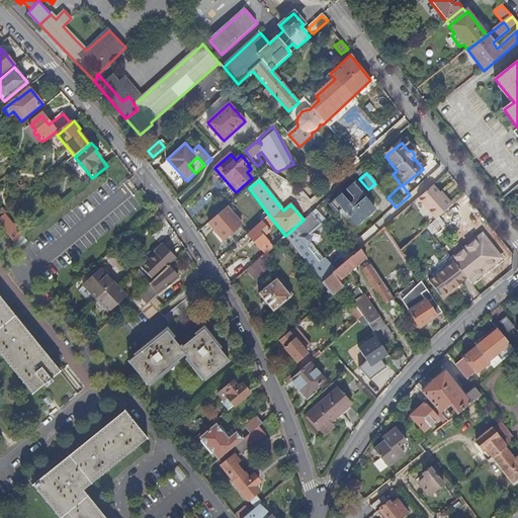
[(333,201),(340,209),(346,217),(348,217),(348,219),(348,221),(350,223),(353,224),(356,224),(358,223),(359,222),(361,219),(361,216),(364,216),(367,212),(368,214),(373,209),(369,205),(367,207),(366,206),(367,205),(368,203),(362,197),(360,197),(358,197),(360,194),(352,185),(345,191),(351,198),(351,204),(348,204),(340,195),(333,201)]
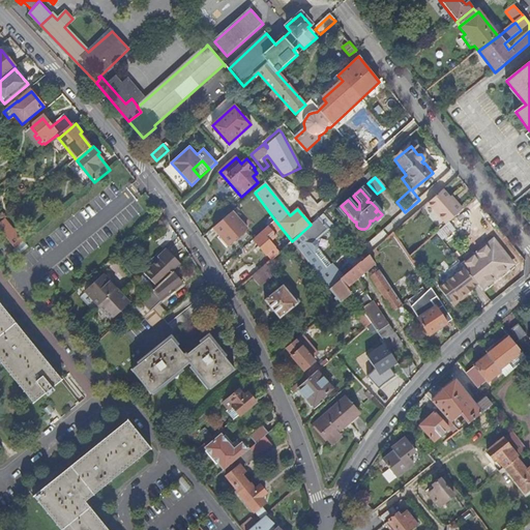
[(442,190),(428,204),(446,226),(448,223),(463,210),(455,203),(454,205),(442,190)]
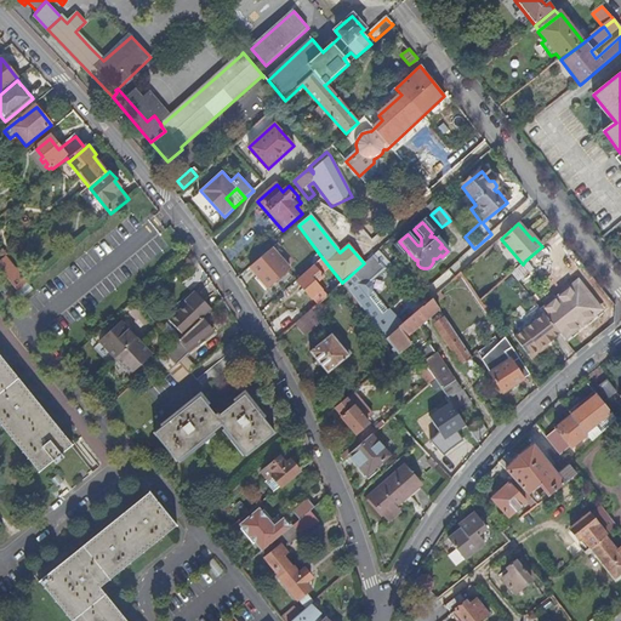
[(403,256),(408,251),(399,241),(394,245),(403,256)]
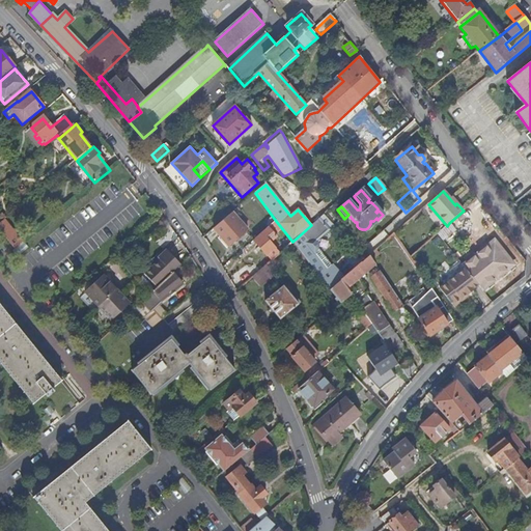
[(231,212),(213,228),(228,246),(247,229),(231,212)]
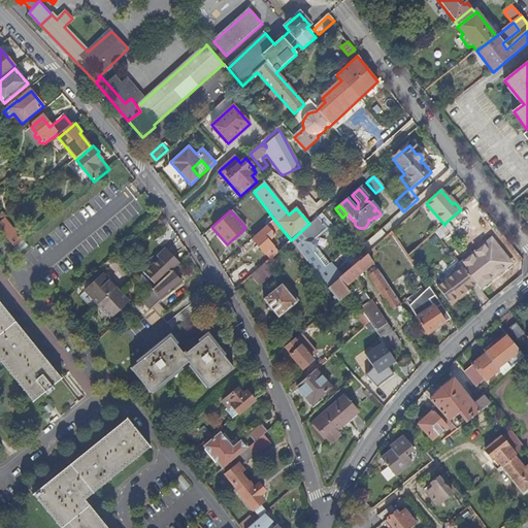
[(291,241),(327,288),(335,282),(326,270),(331,266),(317,249),(317,245),(314,241),(327,229),(325,227),(329,223),(322,213),(309,224),(291,240),(291,241)]
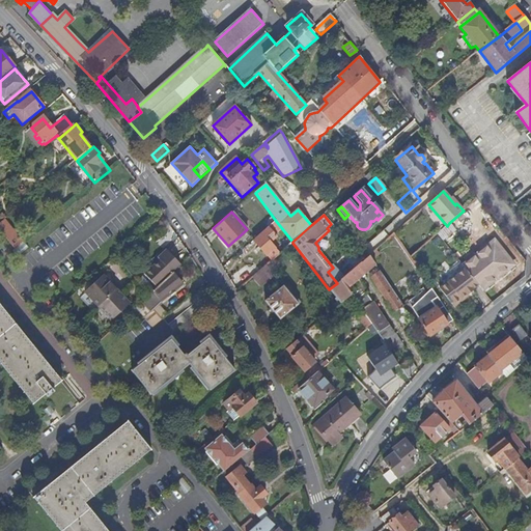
[(24,242),(5,221),(0,225),(0,230),(16,249),(24,242)]
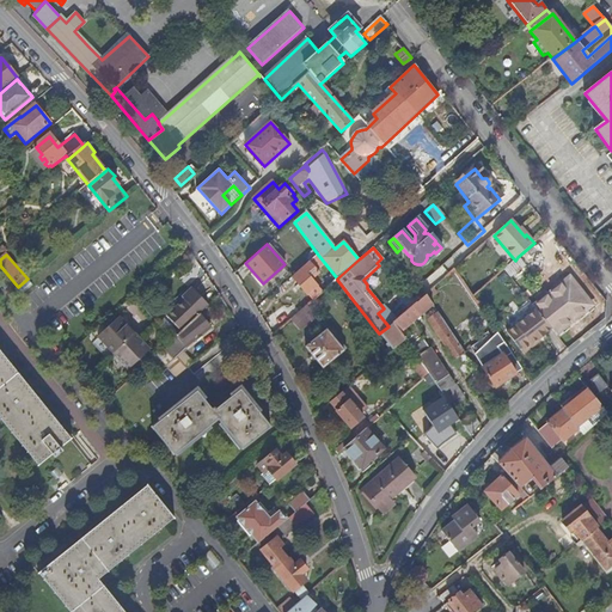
[(312,303),(337,280),(337,279),(332,273),(317,287),(311,281),(328,267),(318,255),(318,256),(292,279),(312,303)]
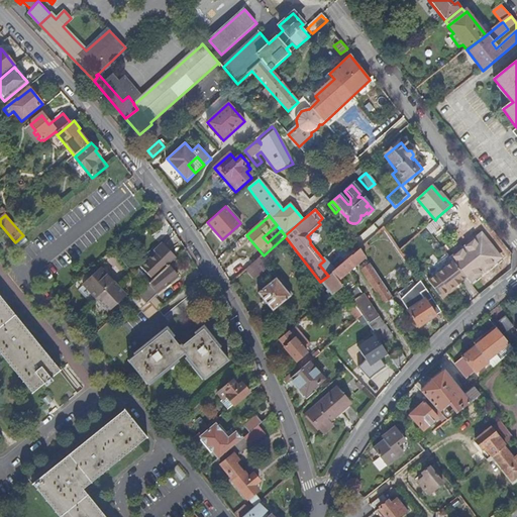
[(435,220),(425,228),(432,235),(444,225),(437,217),(435,220)]
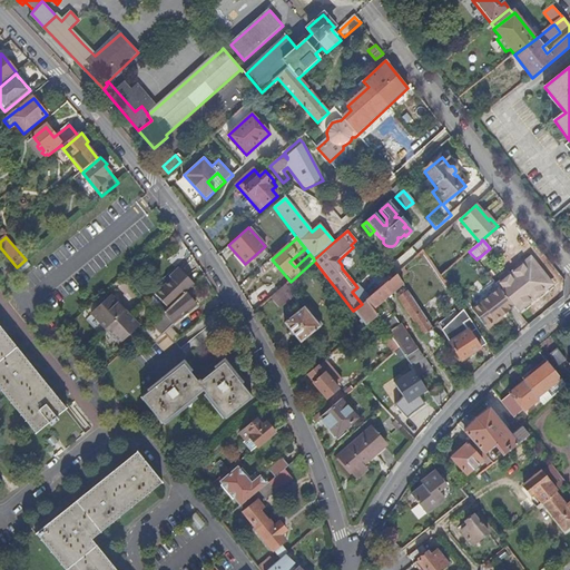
[(31,266),(26,259),(17,267),(13,269),(19,276),(31,266)]
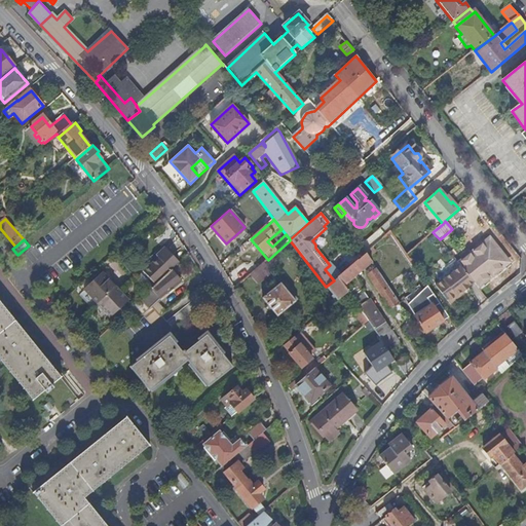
[(474,283),(478,288),(491,276),(492,278),(493,277),(492,276),(509,263),(489,239),(460,264),(461,266),(474,283)]
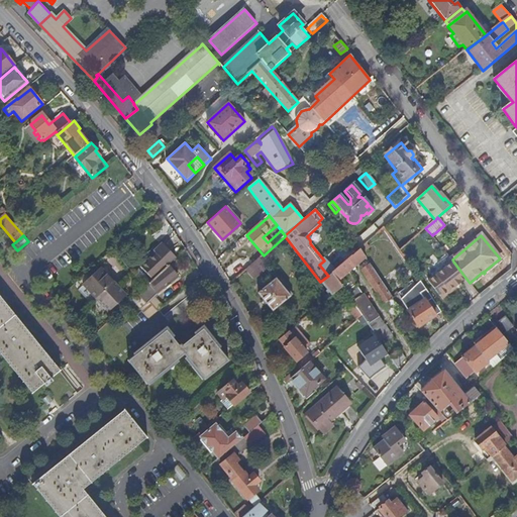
[(152,282),(169,267),(177,259),(163,244),(157,250),(158,252),(151,257),(151,259),(140,269),(152,282)]
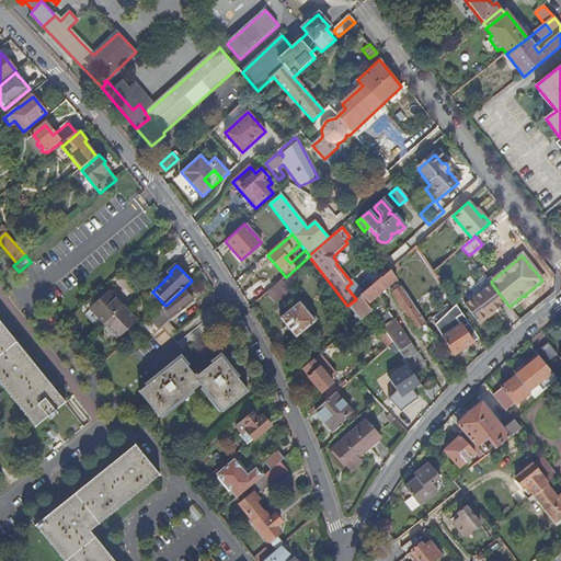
[(392,344),(413,375),(425,366),(416,353),(415,354),(392,320),(388,323),(380,312),(385,308),(380,301),(374,307),(370,302),(396,281),(389,271),(359,296),(370,312),(392,344)]
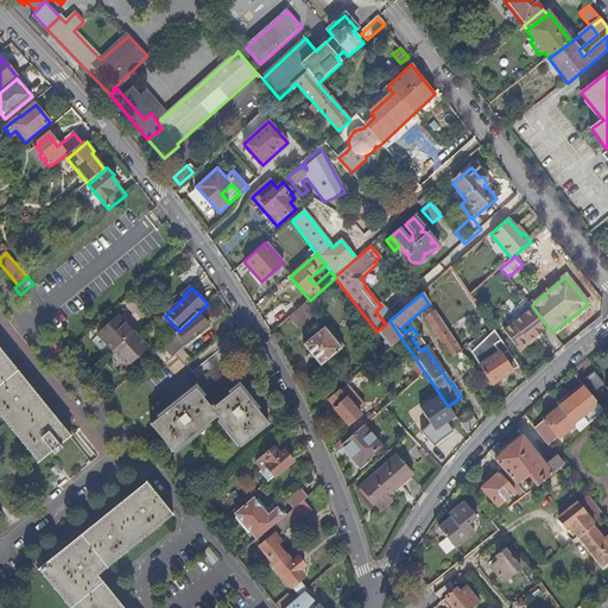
[(304,305),(289,318),(299,330),(315,317),(304,305)]
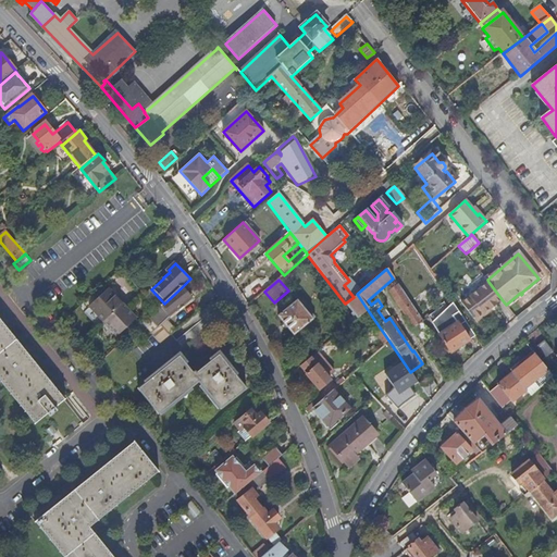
[(461,304),(477,323),(485,317),(483,314),(489,310),(490,311),(496,306),(495,305),(502,299),(489,282),(466,300),(461,304)]
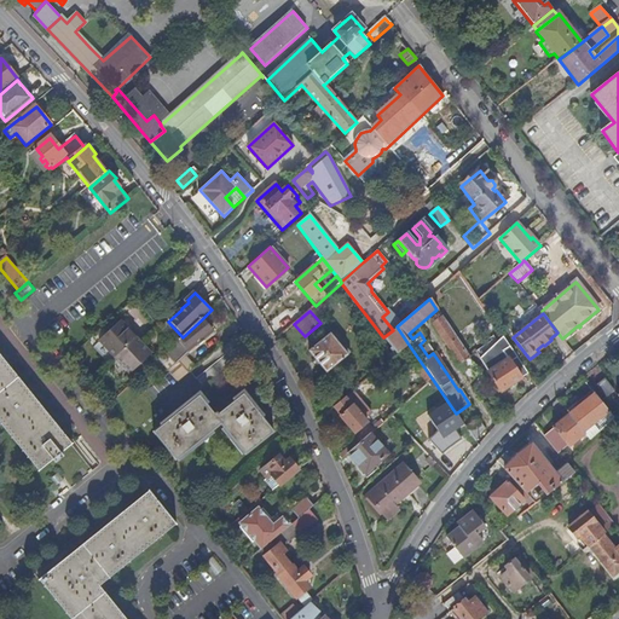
[(469,380),(479,372),(441,317),(432,324),(469,380)]
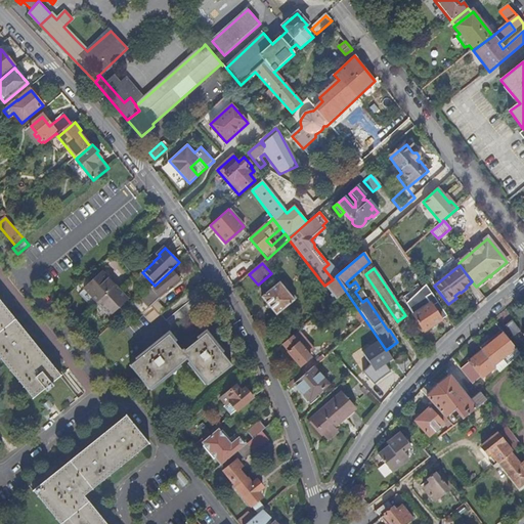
[(150,324),(160,316),(151,305),(181,281),(171,270),(155,286),(147,292),(134,305),(150,324)]
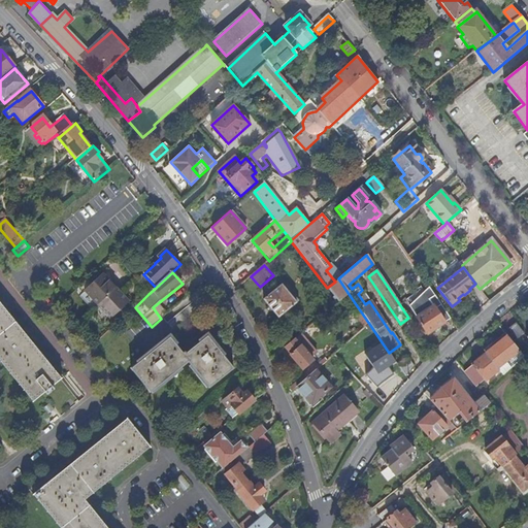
[(85,292),(111,320),(129,304),(103,275),(85,292)]
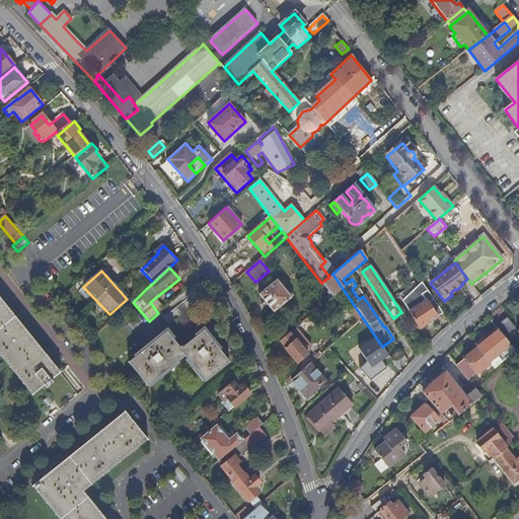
[(334,297),(339,293),(343,289),(332,274),(329,277),(321,283),(321,284),(334,297)]
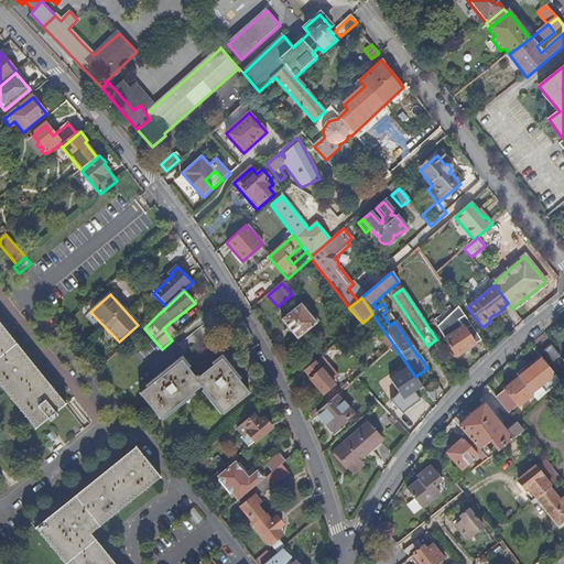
[(316,324),(301,305),(281,322),(296,340),(316,324)]
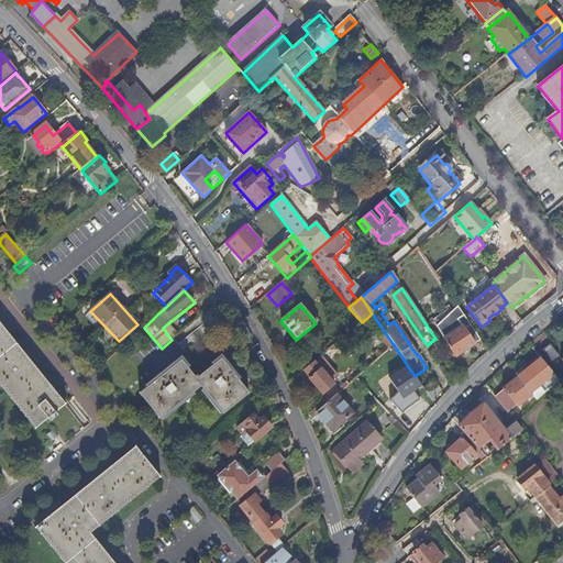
[(455,357),(479,341),(456,307),(452,311),(438,327),(444,338),(443,339),(455,357)]
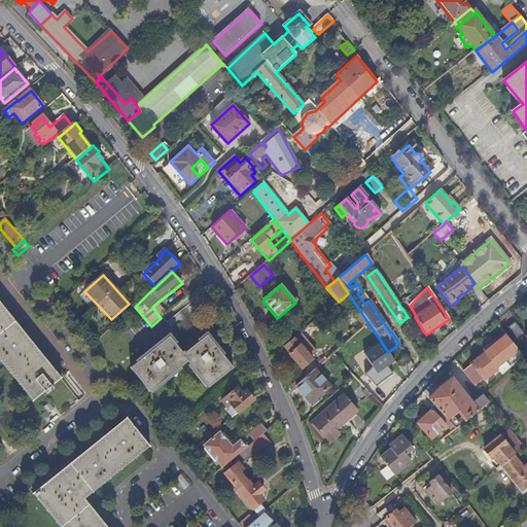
[(410,306),(423,291),(421,288),(406,300),(410,306)]
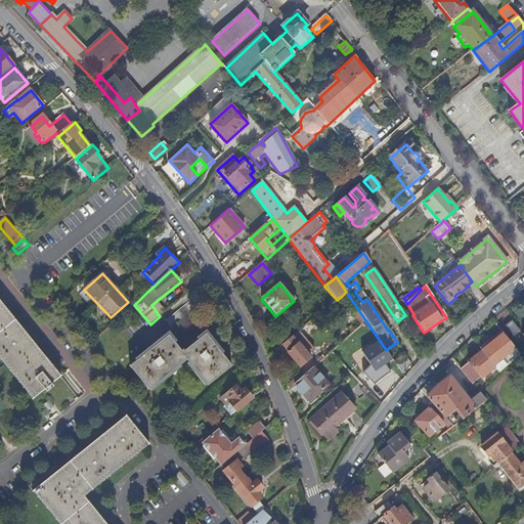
[(342,296),(362,325),(366,321),(346,292),(342,296)]
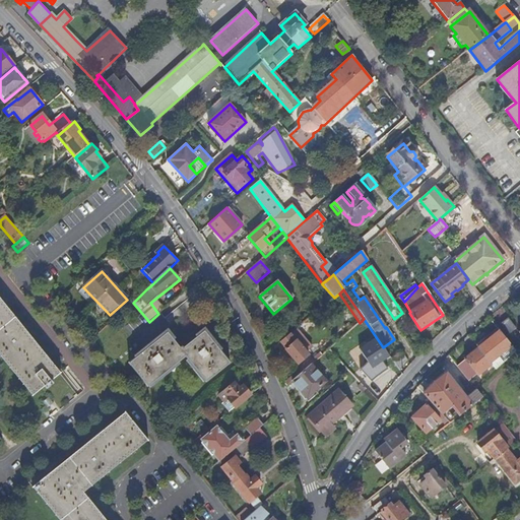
[(0,354),(34,397),(45,387),(48,390),(54,385),(52,382),(61,374),(50,360),(26,331),(3,303),(0,298),(0,354)]
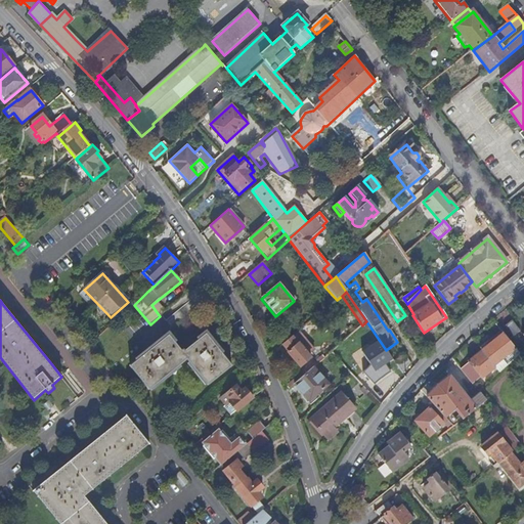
[(513,335),(519,330),(512,319),(506,324),(513,335)]
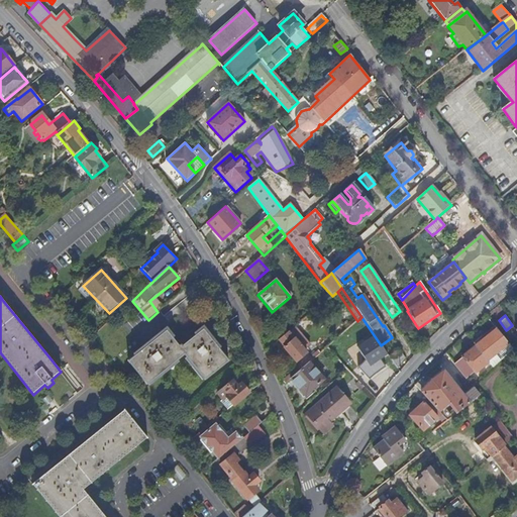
[(474,344),(476,347),(481,353),(489,364),(493,370),(501,362),(496,355),(509,345),(497,330),(484,341),(482,338),(474,344)]
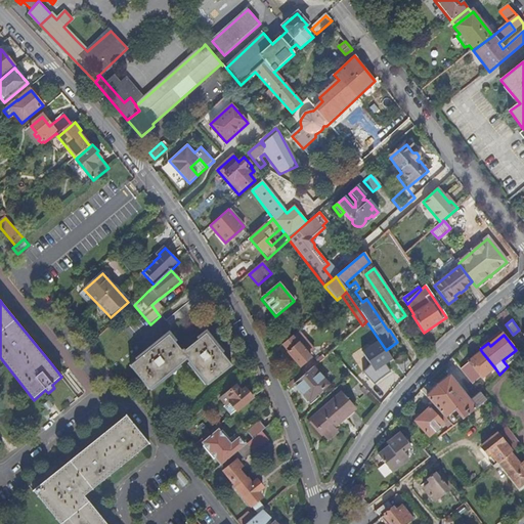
[(230,366),(206,336),(183,354),(169,338),(132,367),(149,390),(187,359),(208,386),(230,366)]
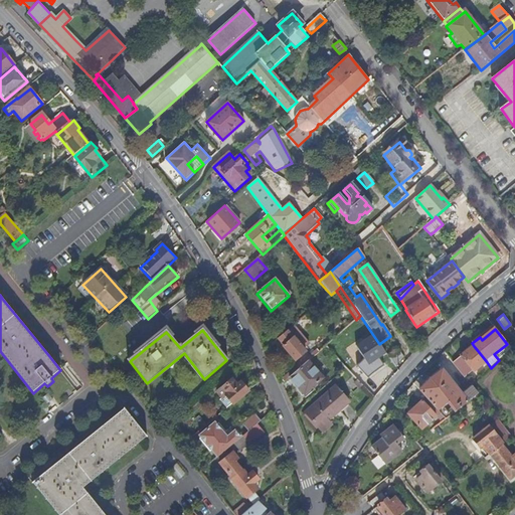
[(281,380),(283,384),(290,377),(309,361),(319,352),(316,349),(308,356),(288,332),(278,340),(284,346),(283,347),(296,362),(292,366),(292,370),(281,380)]
